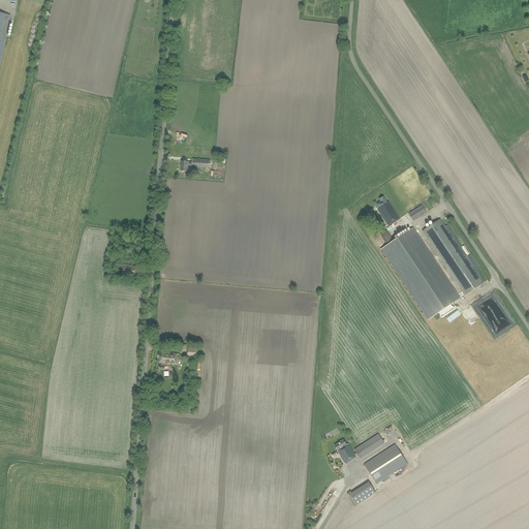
[(0,13),(0,62),(10,16),(0,13)]
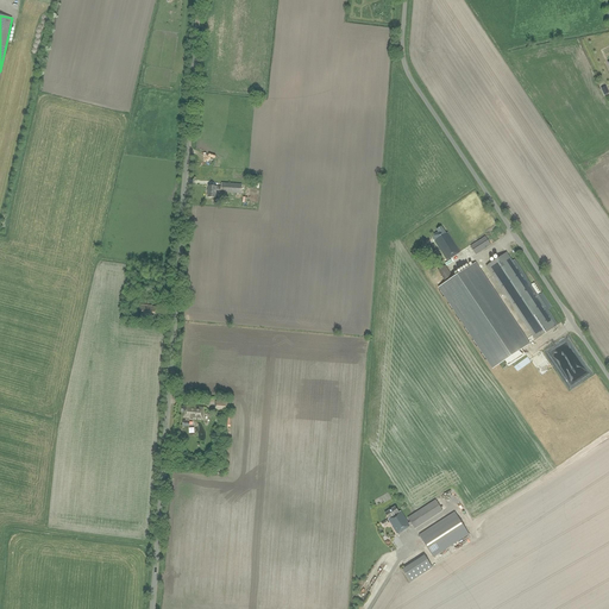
[(242,194),(242,184),(221,183),(221,187),(217,187),(208,187),(207,198),(215,199),(217,190),(221,190),(221,193),(242,194)]
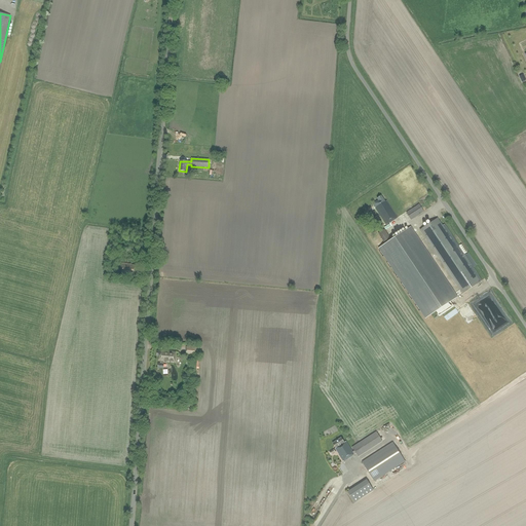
[(386,225),(397,218),(386,201),(384,201),(381,196),(377,198),(379,200),(373,204),(375,208),(375,209),(386,225)]
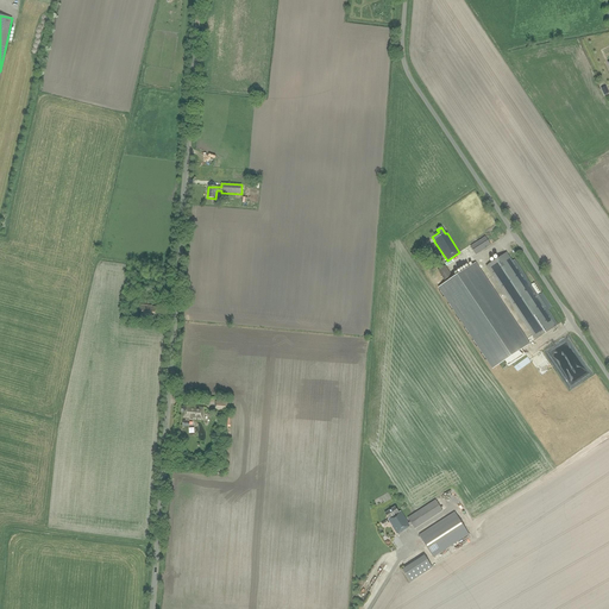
[(471,246),(476,255),(490,245),(485,237),(471,246)]
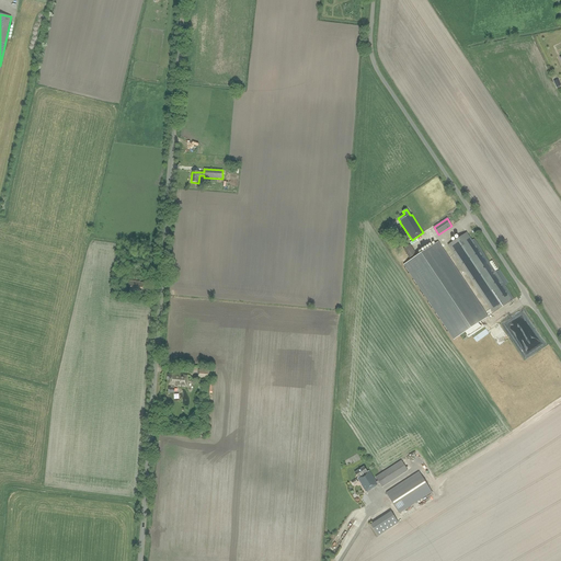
[(472,240),(467,232),(447,245),(493,313),(514,299),(474,239),(472,240)]
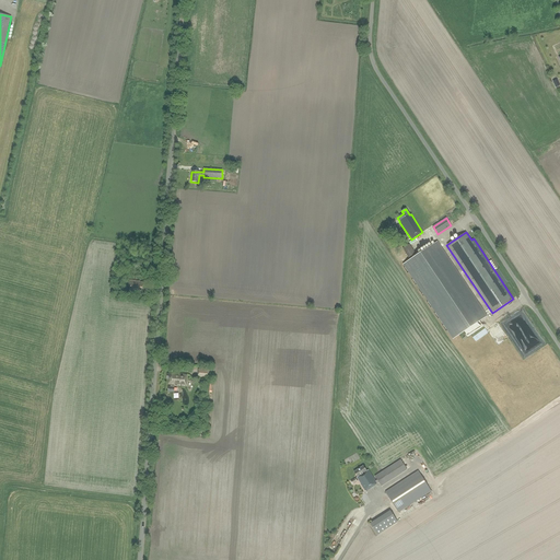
[(403,265),(453,339),(464,331),(468,337),(483,327),(479,322),(488,316),(438,241),(403,265)]
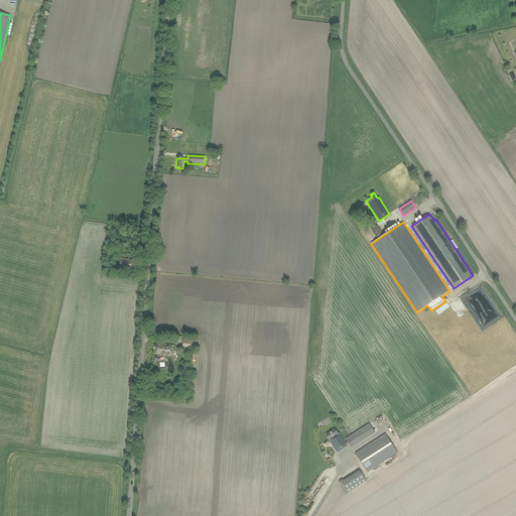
[(377,238),(383,234),(377,225),(372,229),(377,238)]
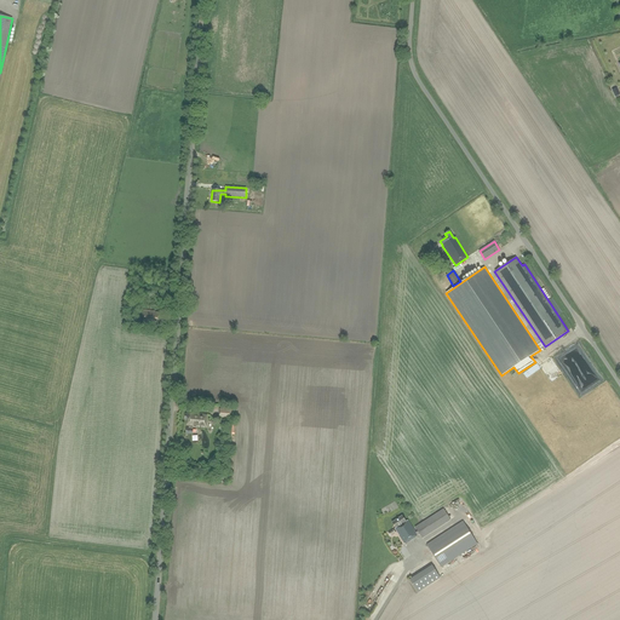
[(162,325),(162,320),(160,319),(161,314),(156,313),(155,313),(155,311),(143,311),(143,325),(156,325),(156,323),(162,325)]
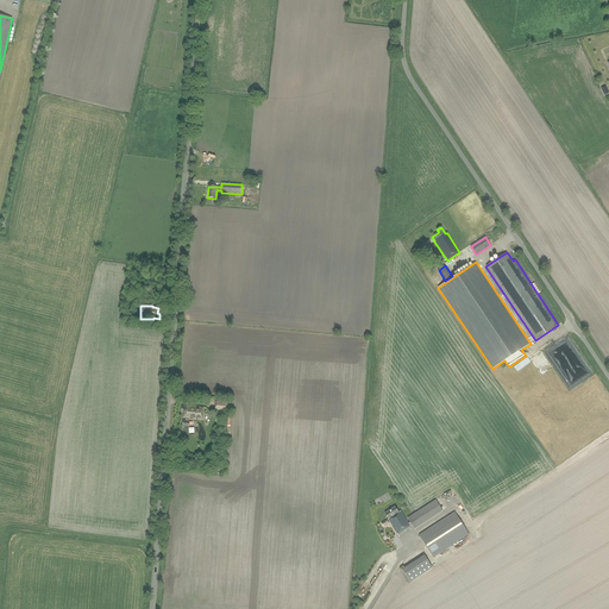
[(519,371),(532,362),(529,357),(515,366),(519,371)]
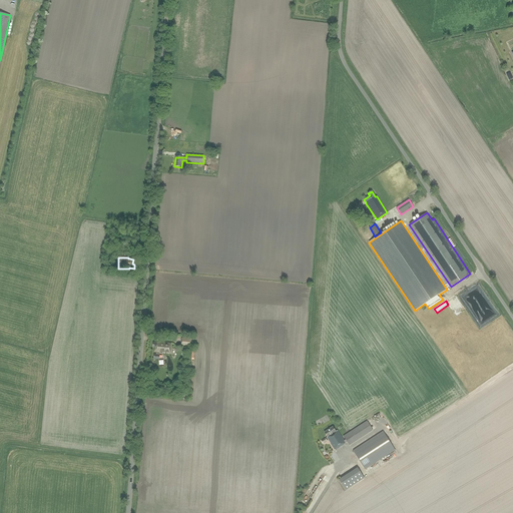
[(191,339),(182,338),(181,346),(191,347),(191,339)]
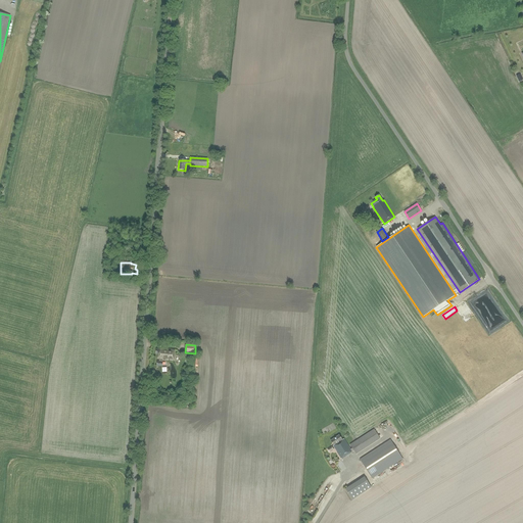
[(161,362),(162,361),(173,362),(175,350),(161,348),(161,350),(156,349),(155,354),(157,354),(157,359),(158,360),(158,362),(156,362),(156,366),(161,367),(162,362),(161,362)]
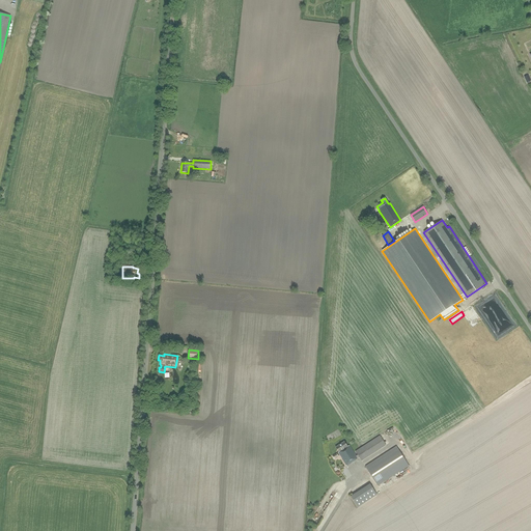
[(386,445),(380,436),(356,451),(358,454),(357,455),(350,445),(348,446),(344,441),(336,447),(339,452),(333,456),(335,458),(340,455),(346,466),(360,457),(362,460),(386,445)]
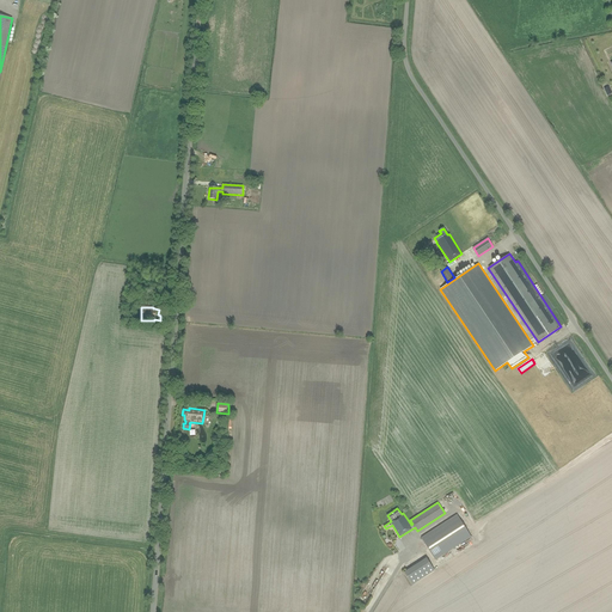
[(471,537),(458,515),(421,538),(435,561),(471,537)]
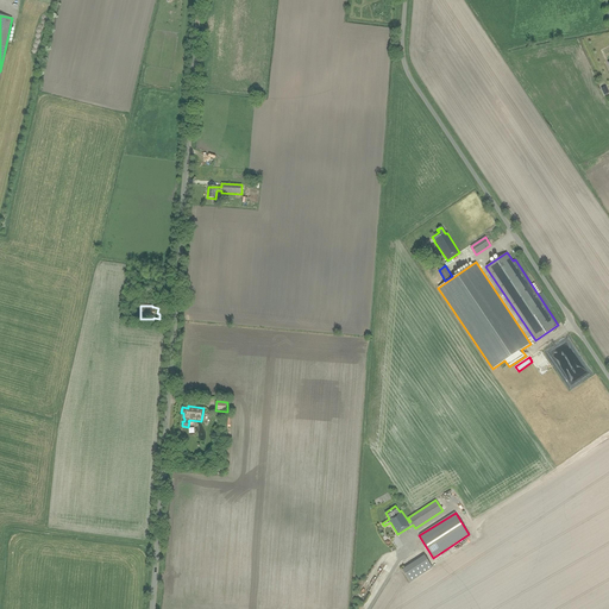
[(433,567),(425,554),(402,569),(410,582),(433,567)]
